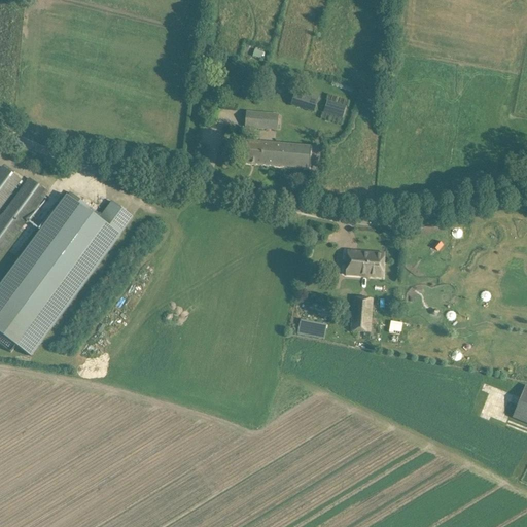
[(261,59),(264,51),(254,49),(253,57),(261,59)]
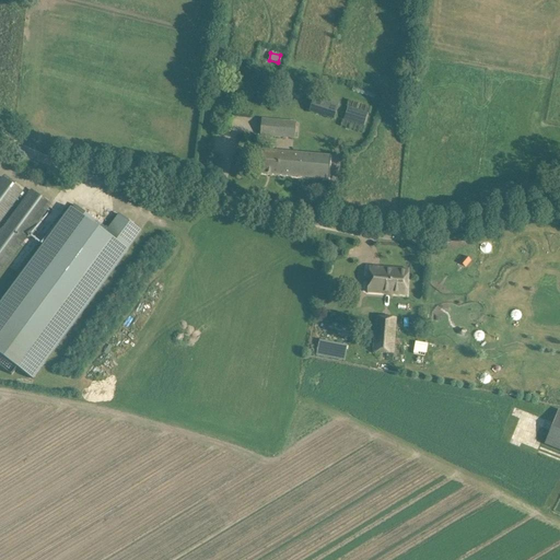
[(341,103),(321,96),(316,111),(337,116),(341,103)]
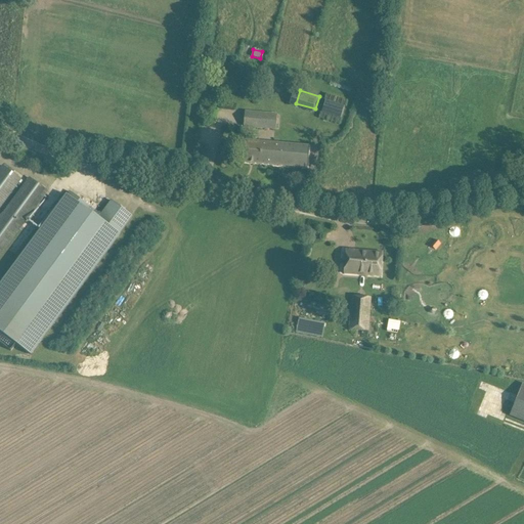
[(341,119),(345,106),(325,100),(321,113),(341,119)]
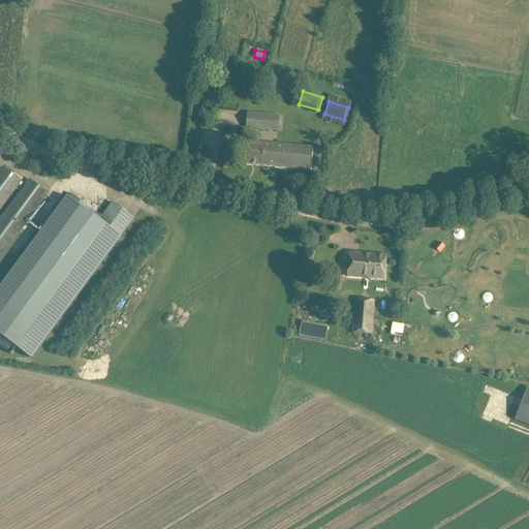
[(279,130),(280,115),(247,112),(246,128),(279,130)]
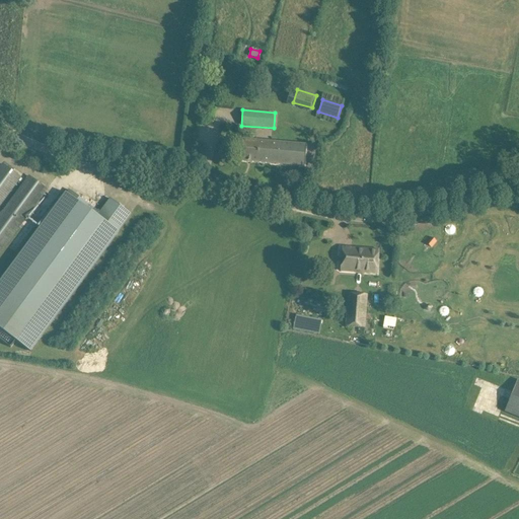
[(305,167),(306,157),(307,145),(240,139),(238,161),(305,167)]
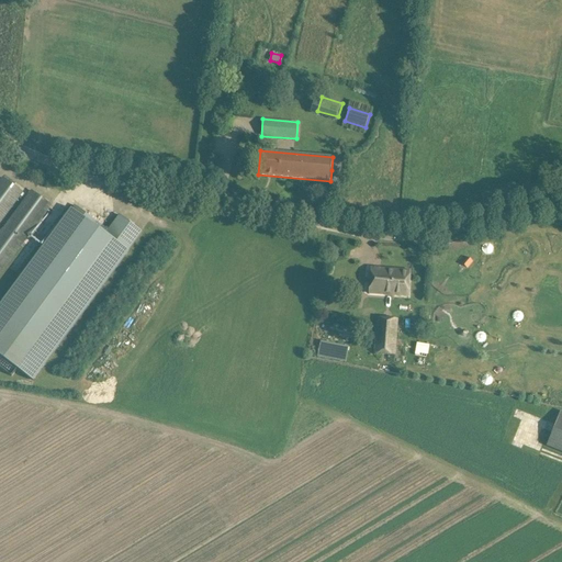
[(0,356),(32,380),(142,232),(120,215),(105,234),(94,226),(98,223),(75,206),(0,307),(0,274),(51,205),(32,191),(0,234),(0,222),(22,192),(3,178),(0,181),(0,356)]
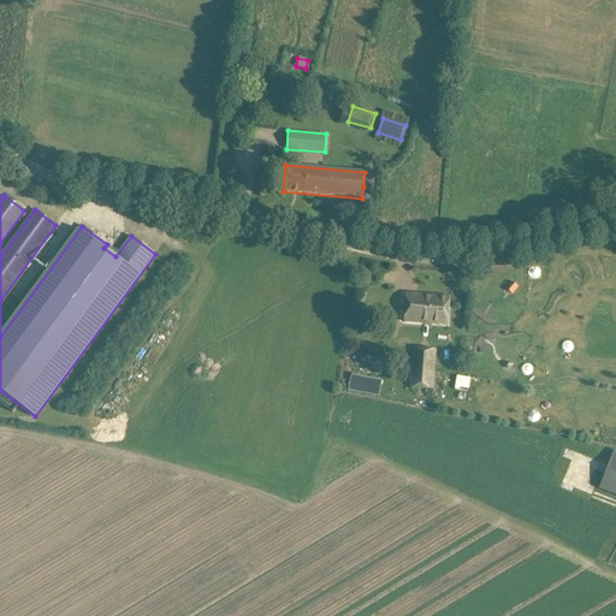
[(448,325),(449,308),(450,296),(407,294),(404,321),(448,325)]
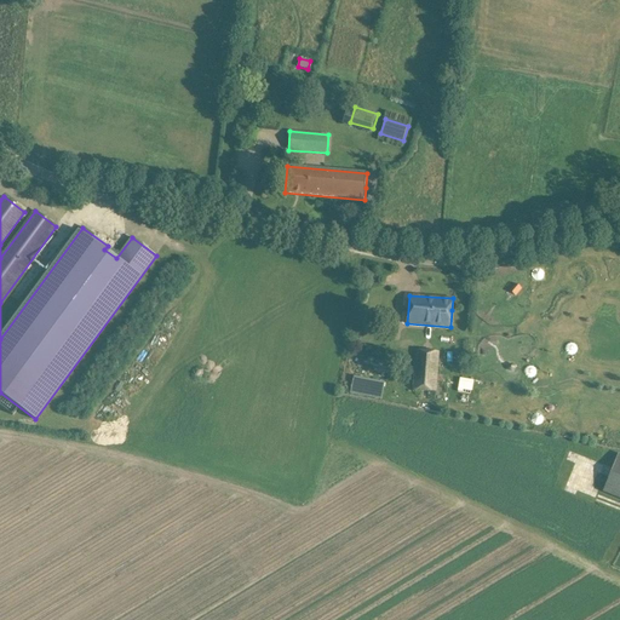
[(436,392),(437,363),(414,361),(413,390),(436,392)]
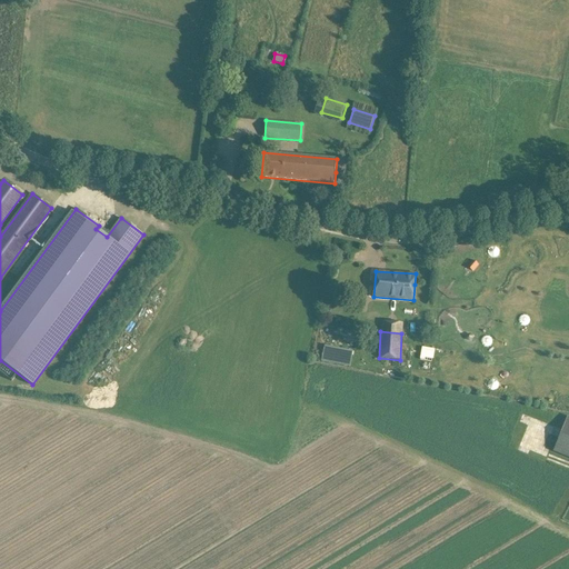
[(568,457),(568,417),(553,451),(568,457)]
